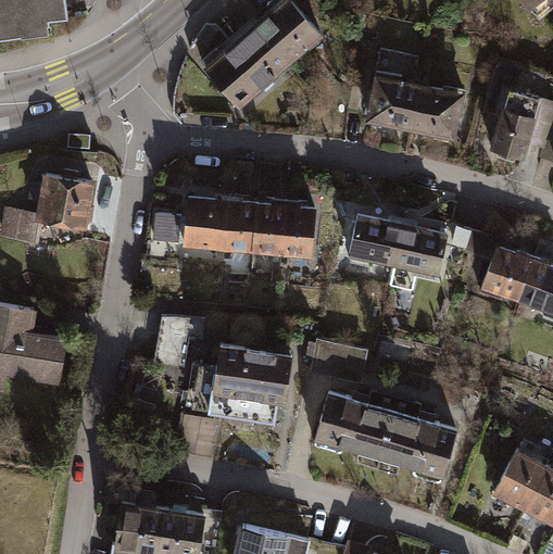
[(0,40),(22,37),(22,40),(47,37),(46,23),(66,20),(63,0),(0,0),(0,40)]
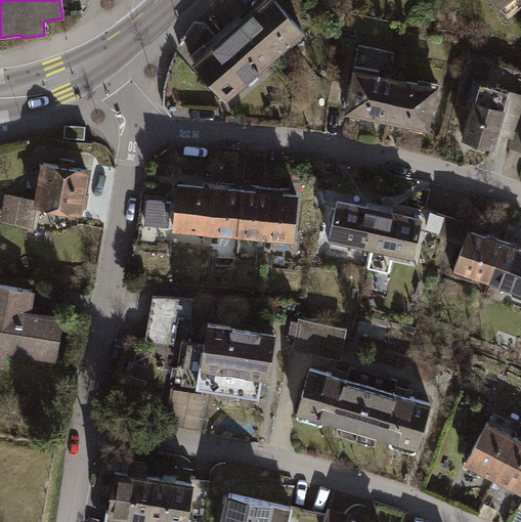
[(265,69),(304,34),(273,0),(261,0),(250,10),(252,12),(231,31),(265,69)]
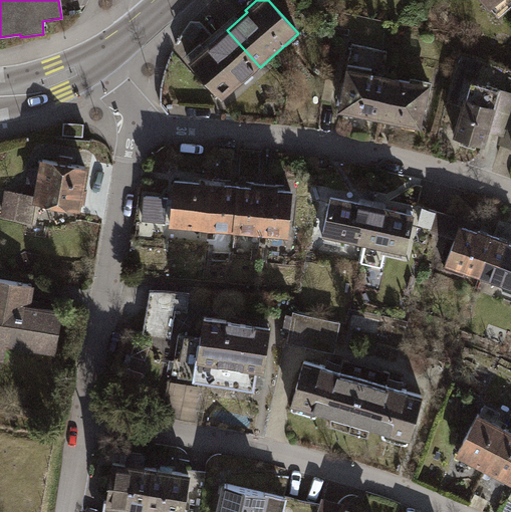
[(480,0),(498,20),(510,8),(510,0),(480,0)]
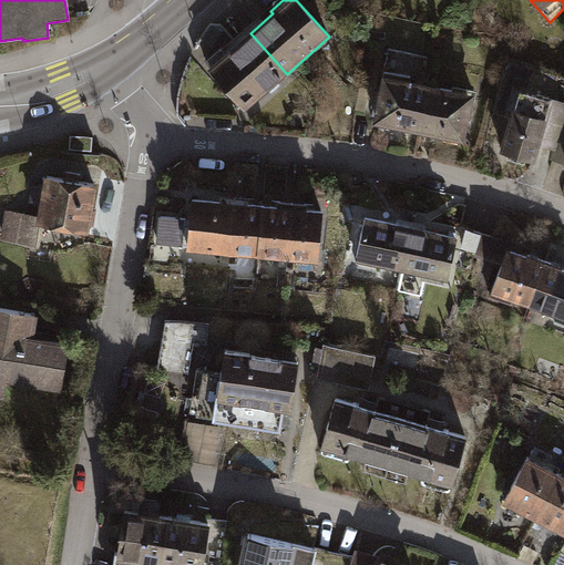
[(245,111),(287,74),(250,33),(228,52),(226,50),(206,68),(245,111)]
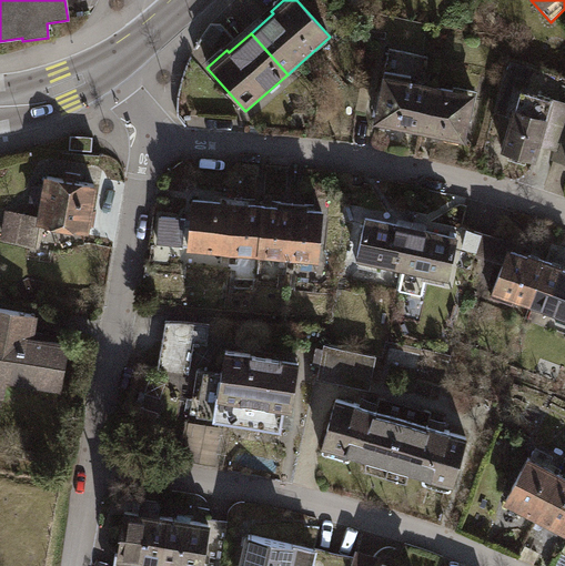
[(431,58),(387,48),(372,121),(419,131),(429,83),(425,83),(431,58)]
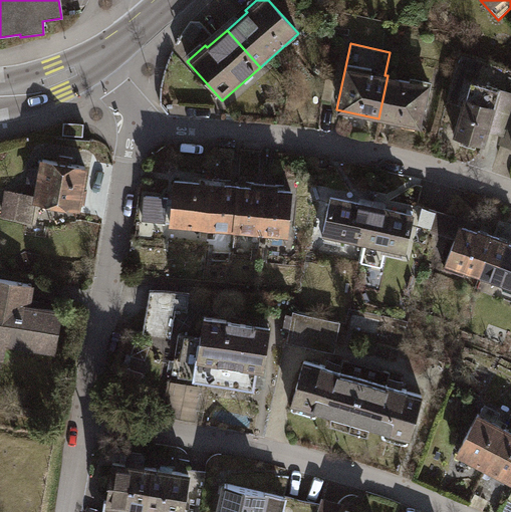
[(433,85),(388,75),(378,118),(421,128),(424,111),(427,112),(433,85)]
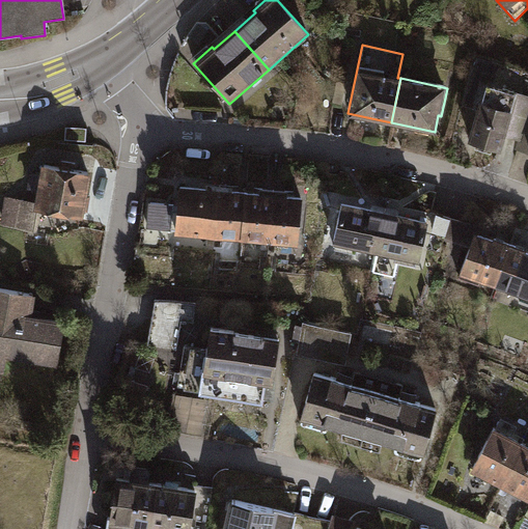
[(527,96),(484,83),(467,143),(499,152),(503,139),(521,144),(527,123),(527,96)]
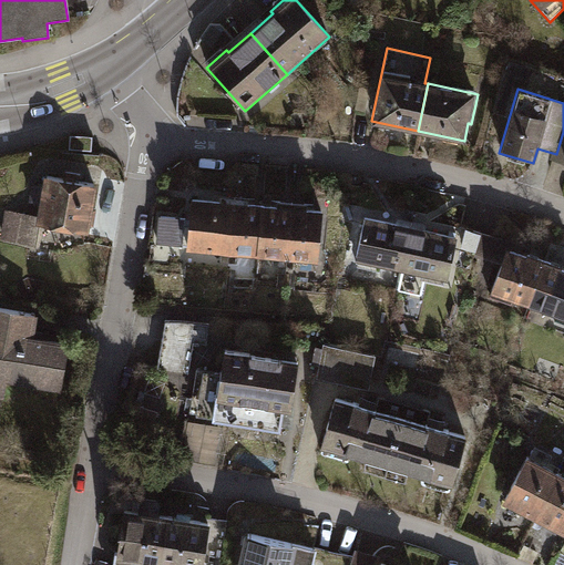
[(563,132),(556,154),(554,161),(563,163),(563,132)]
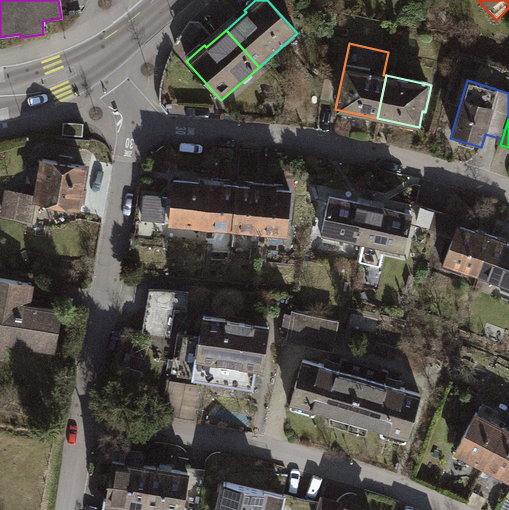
[(87,168),(39,159),(32,196),(3,190),(0,206),(0,217),(33,224),(36,208),(78,216),(87,168)]
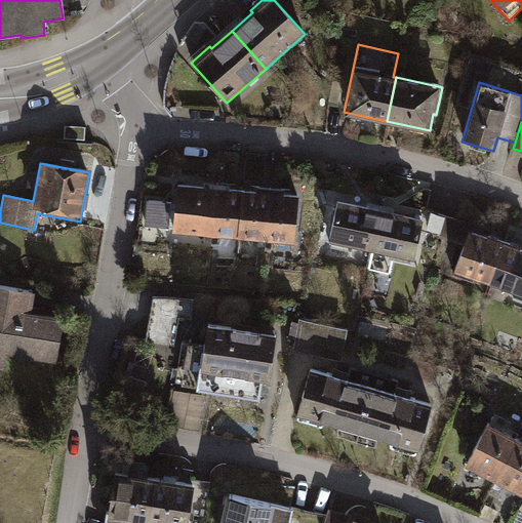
[(214,188),(181,185),(178,202),(147,199),(145,231),(210,236),(214,188)]
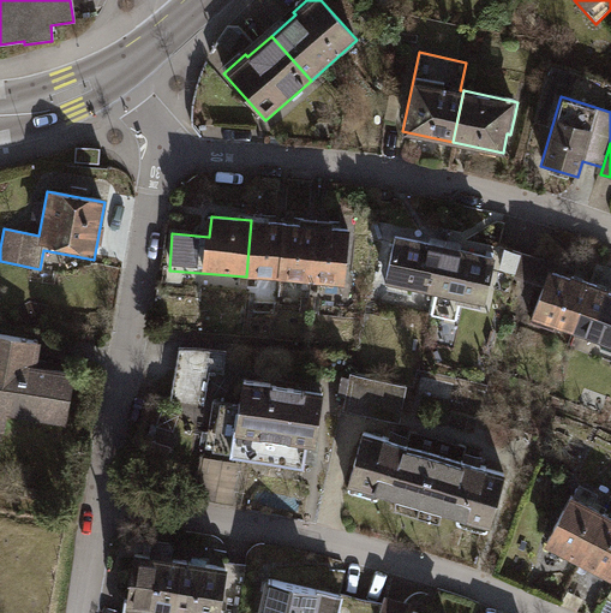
[(282,224),(251,220),(246,277),(276,280),(282,224)]
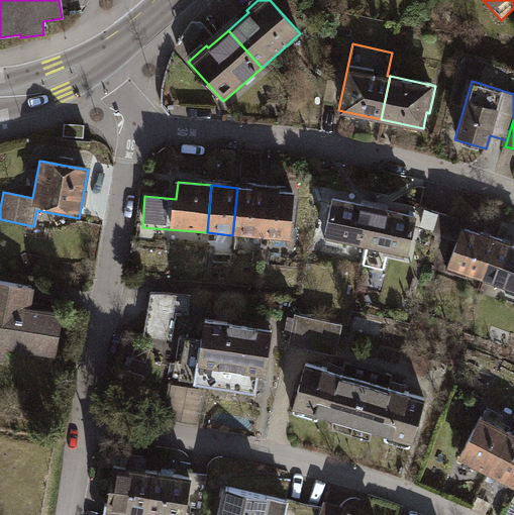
[(265,190),(237,188),(232,235),(261,237),(265,190)]
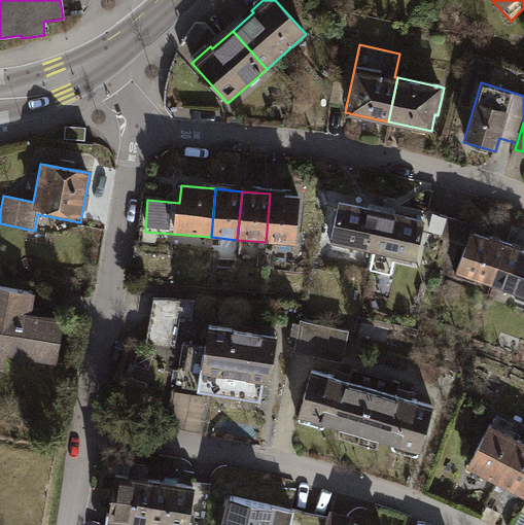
[(303,197),(270,194),(266,242),(299,245),(303,197)]
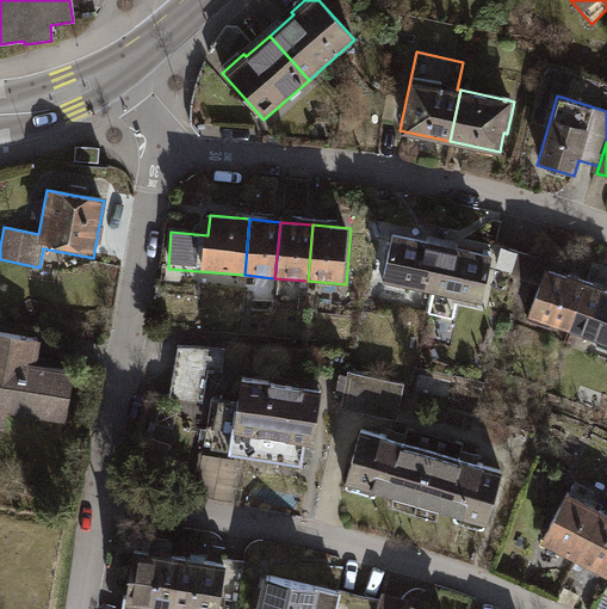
[(441,246),(391,237),(382,282),(388,283),(386,289),(408,293),(409,288),(432,293),(441,246)]
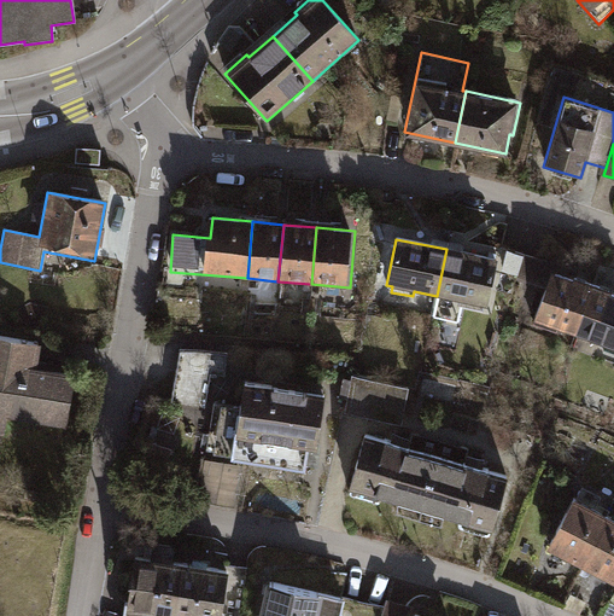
[(497,260),(446,249),(437,296),(460,301),(458,307),(480,311),(481,304),(487,306),(497,260)]
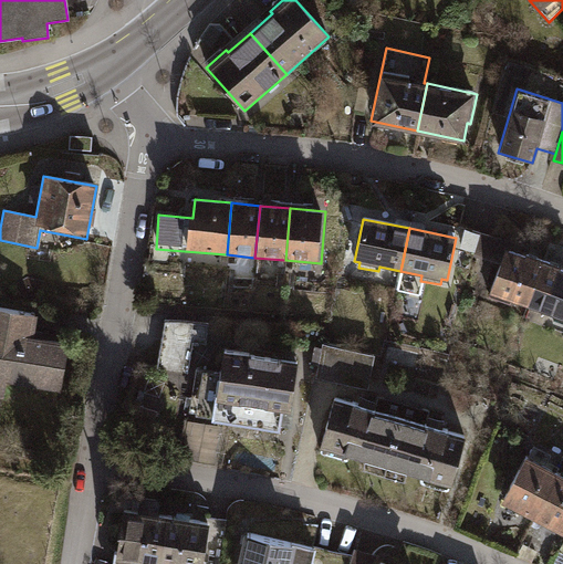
[(480,235),(465,230),(459,250),(475,253),(480,235)]
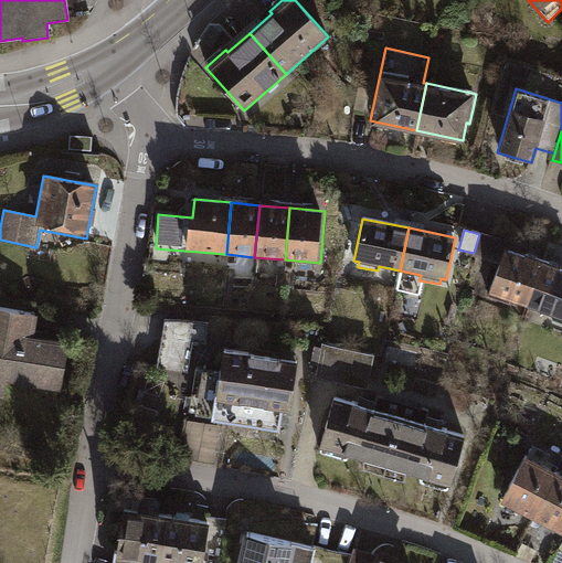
[(479,234),(474,253),(490,257),(496,238),(479,234)]
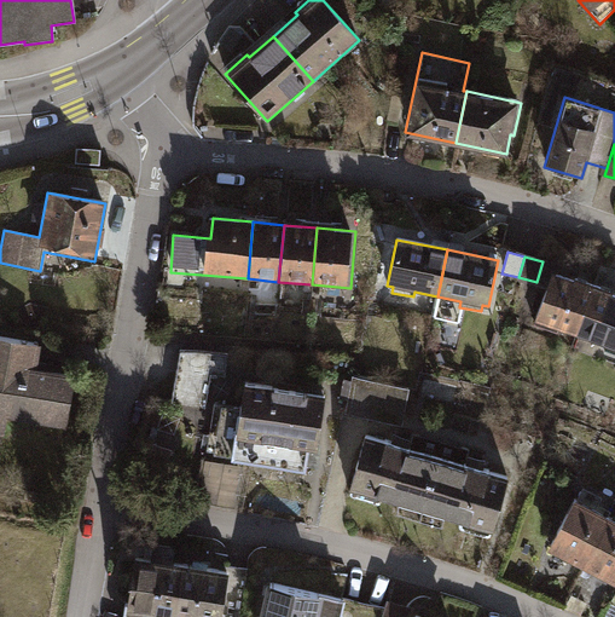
[(574,283),(550,276),(533,329),(561,339),(563,332),(576,336),(593,286),(575,280),(574,283)]
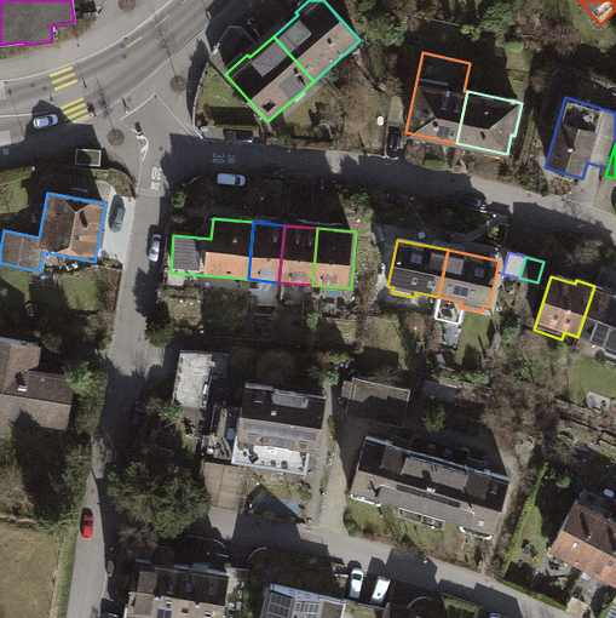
[(615,293),(594,286),(577,337),(615,349),(615,297),(614,297),(615,293)]
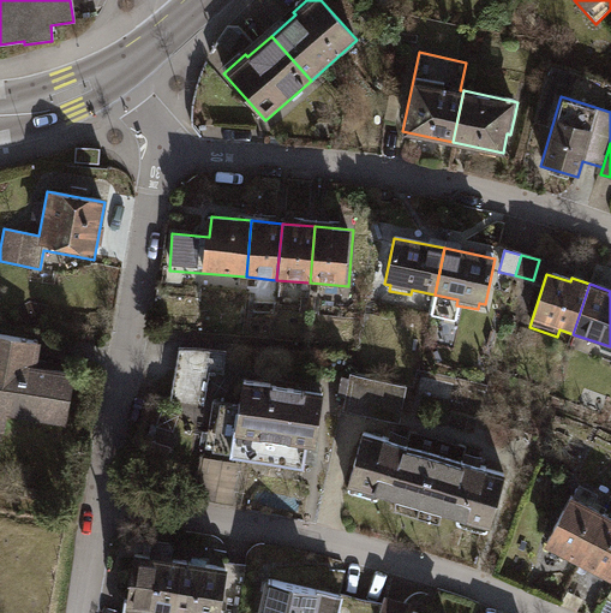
[(42,345),(0,338),(0,446),(5,416),(65,427),(75,376),(37,370),(42,345)]
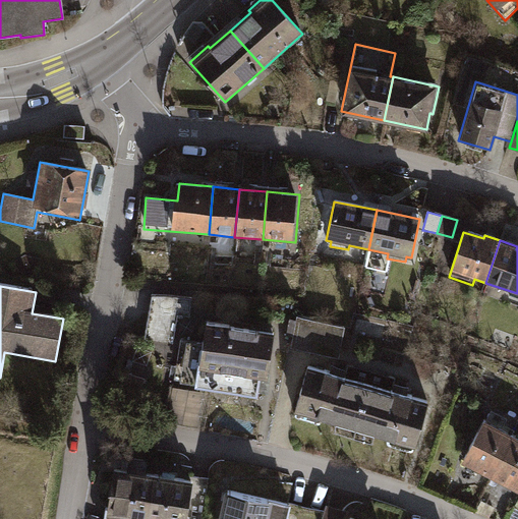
[(151,297),(146,342),(177,346),(180,320),(189,321),(191,303),(151,297)]
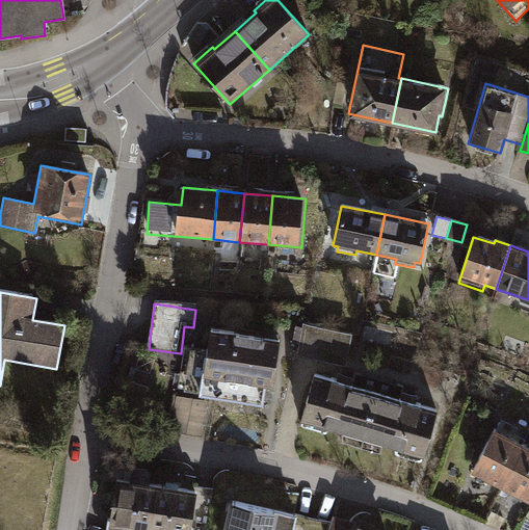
[(351,336),(301,326),(296,358),(345,367),(351,336)]
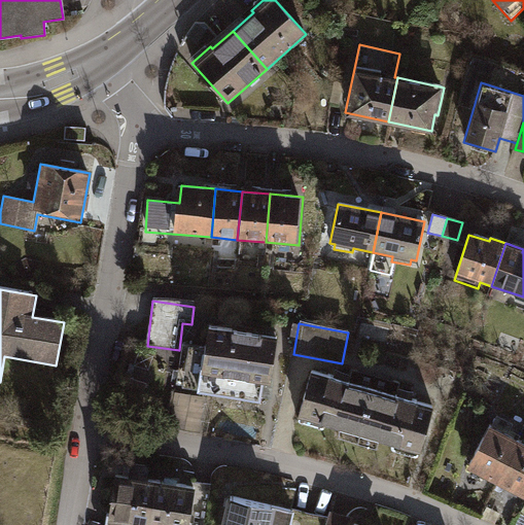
[(276,335),(207,324),(204,348),(189,346),(182,388),(259,400),(263,380),(268,381),(276,335)]
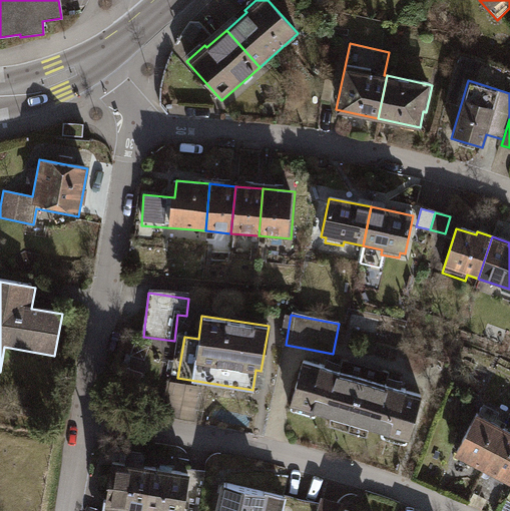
[(339,372),(303,361),(289,411),(315,419),(317,413),(350,422),(365,369),(342,363),(339,372)]
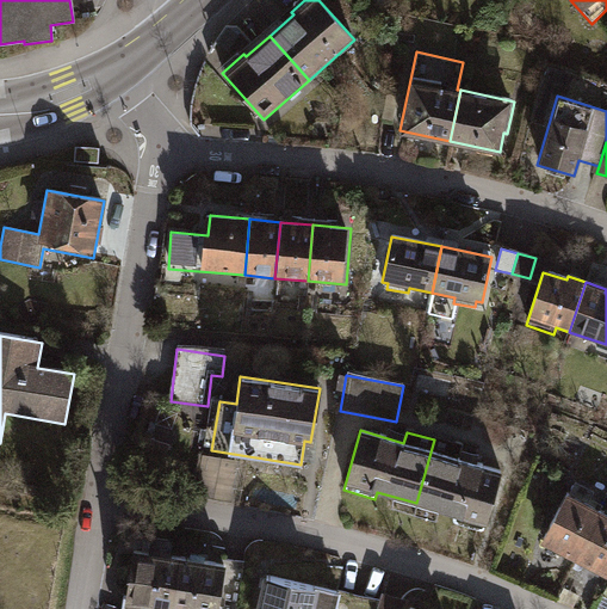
[(464,448),(434,440),(416,503),(457,515),(454,524),(485,533),(502,471),(460,459),(464,448)]
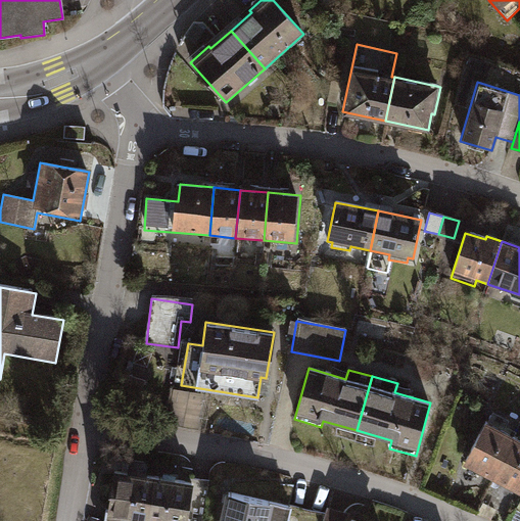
[(202,397),(171,392),(164,426),(196,431),(202,397)]
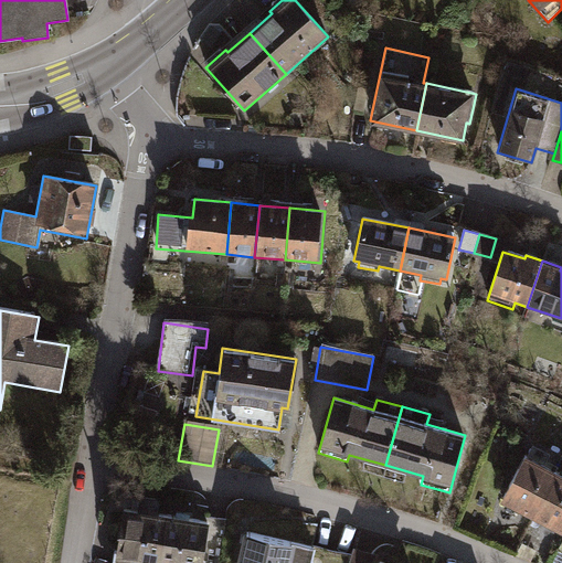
[(557,475),(525,458),(500,505),(533,521),(557,475)]
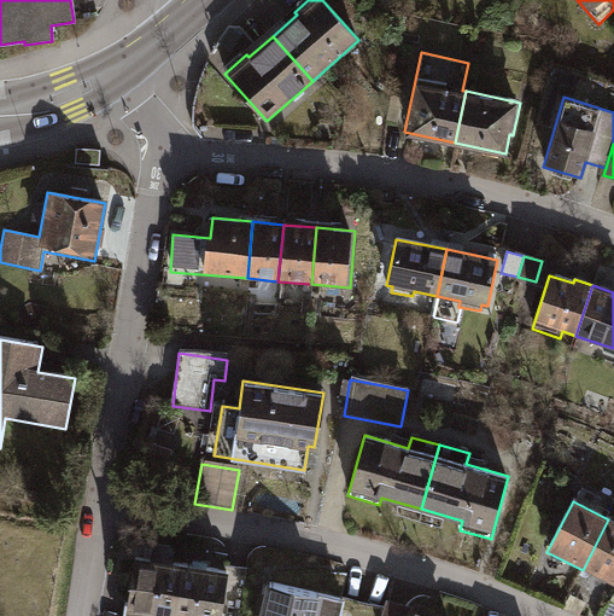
[(613,522),(608,519),(583,570),(578,581),(595,590),(600,579),(613,586),(613,522)]
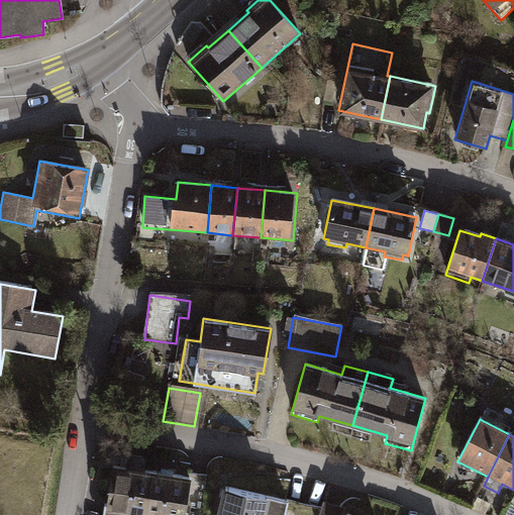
[(126,469),(112,467),(103,514),(143,514),(151,474),(144,472),(146,465),(142,458),(132,457),(127,461),(126,469)]
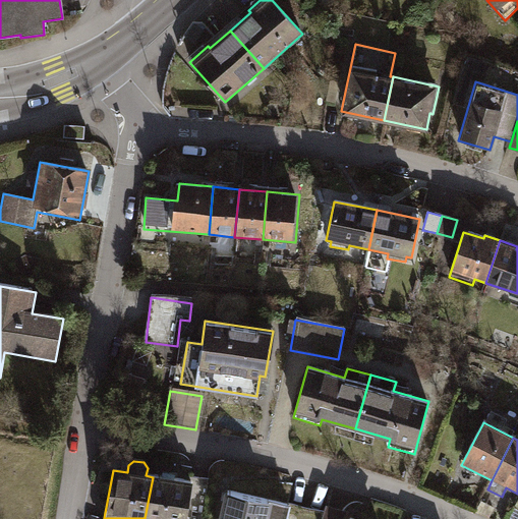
[(207,486),(153,477),(145,518),(186,518),(187,515),(200,517),(207,486)]
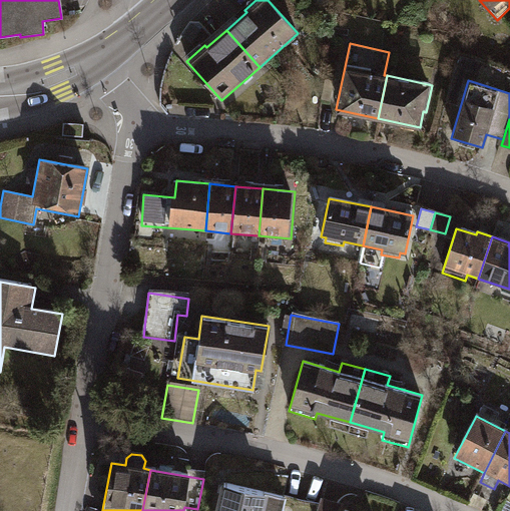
[(316,510),(318,506),(220,485),(214,510),(316,510)]
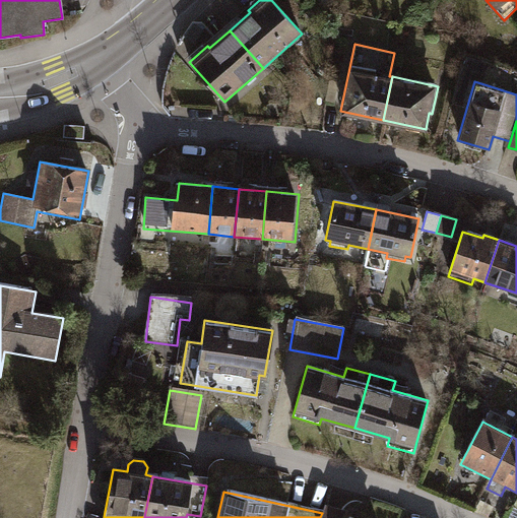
[(347,517),(349,512),(323,506),(322,513),(320,517),(347,517)]
